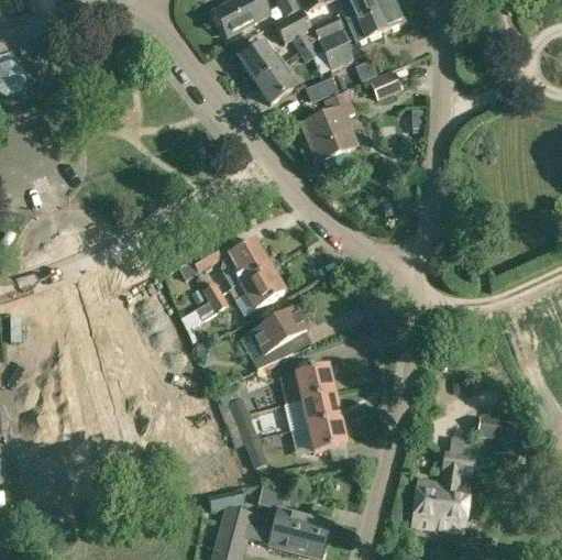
[(234,0),(213,11),(228,37),(270,15),(262,0),(234,0)]
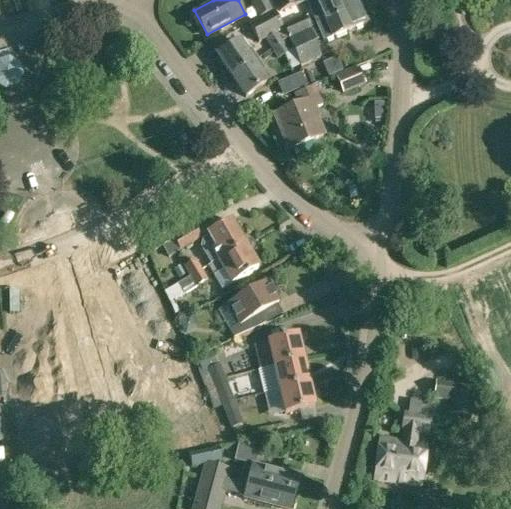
[(250,0),(259,16),(274,10),(274,9),(269,0),(250,0)]
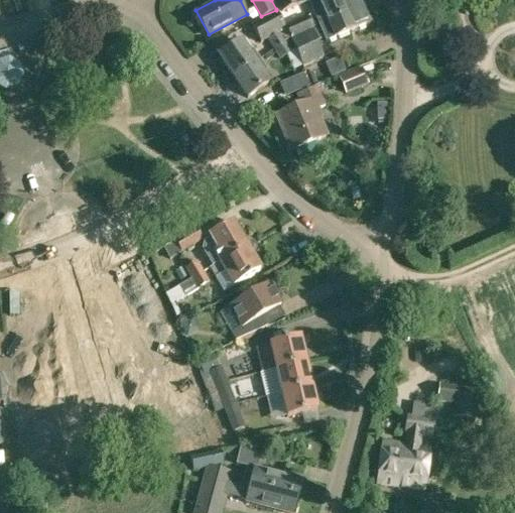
[(278,0),(283,10),(300,2),(299,0),(278,0)]
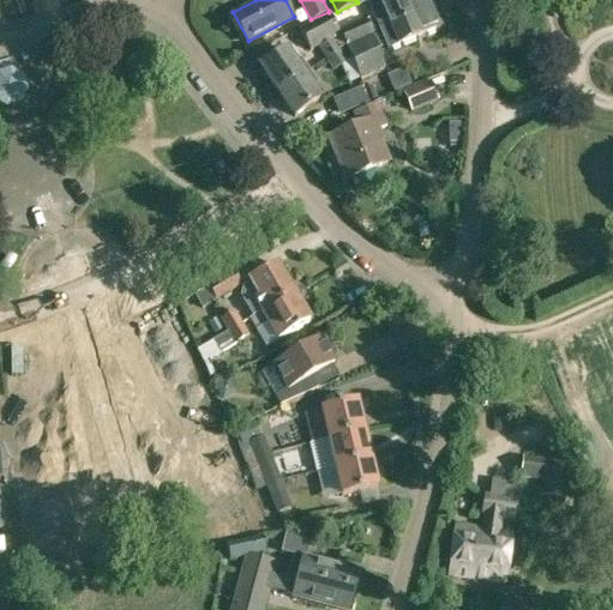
[(346,41),(347,46),(361,78),(388,66),(378,47),(388,43),(389,47),(442,24),(431,0),(412,0),(413,4),(396,11),(400,19),(380,26),(373,29),(346,41)]
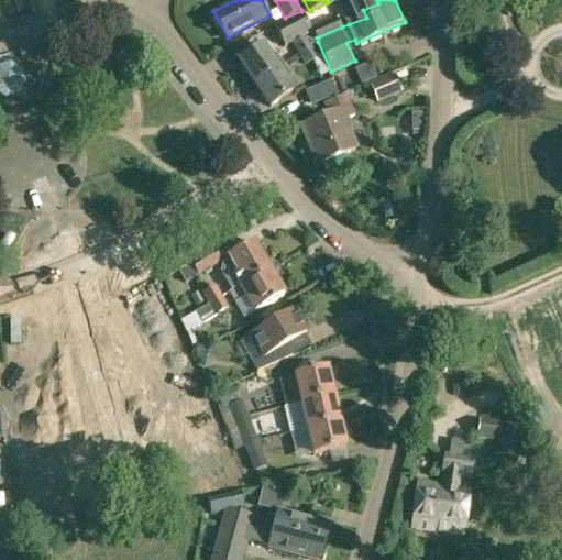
[(339,0),(349,24),(366,18),(363,10),(378,3),(377,0),(339,0)]
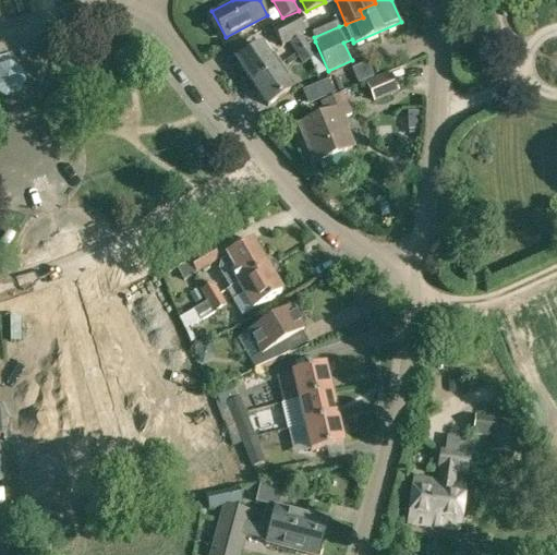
[(282,45),(290,40),(311,31),(311,29),(309,25),(309,24),(301,9),(299,10),(299,11),(282,17),(271,23),(282,45)]
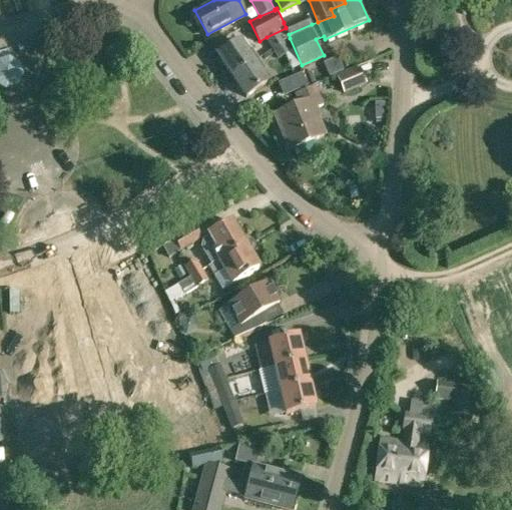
[(286,27),(286,28),(289,34),(312,24),(307,14),(284,23),(286,27)]
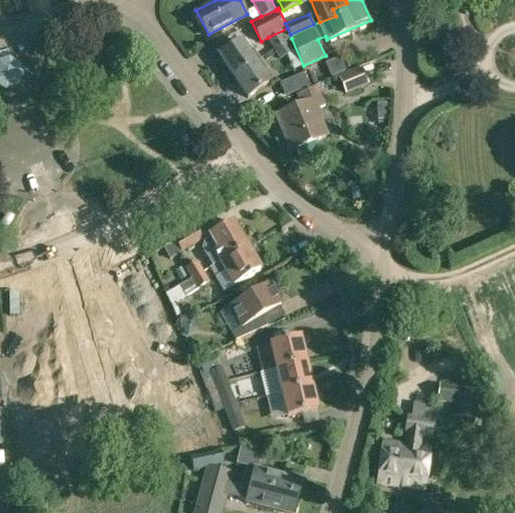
[(290,34),(287,28),(268,37),(275,48),(286,40),(290,38),(291,38),(290,34)]
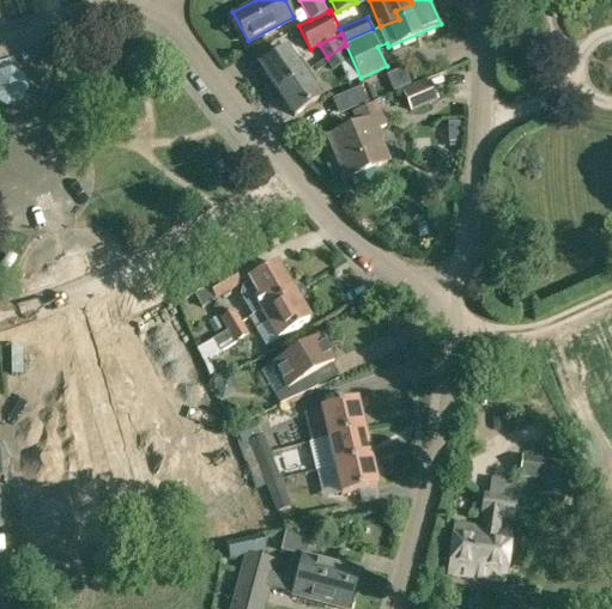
[(261,65),(278,90),(304,72),(288,48),(261,65)]
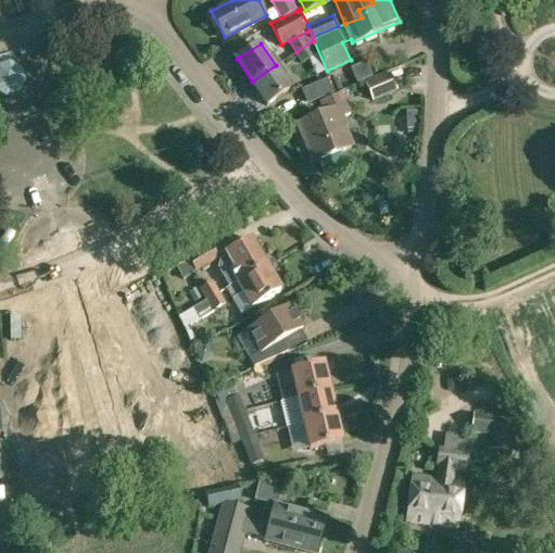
[(308,44),(297,52),(302,62),(315,52),(308,44)]
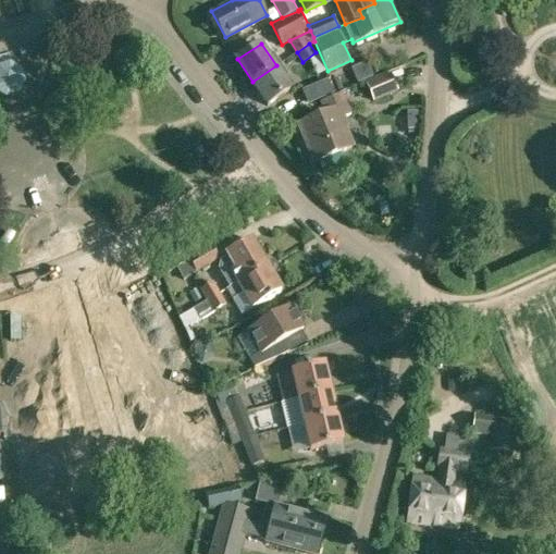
[(33,83),(22,58),(0,66),(0,87),(3,95),(33,83)]
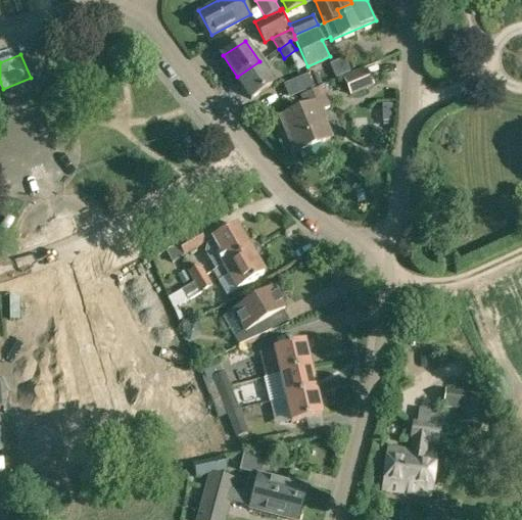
[(259,61),(237,77),(251,98),(274,83),(259,61)]
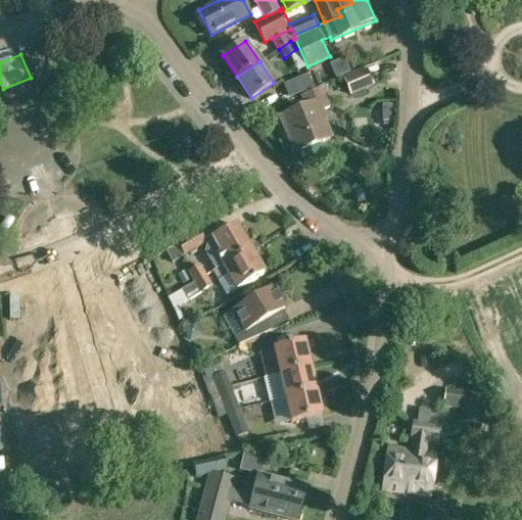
[(350,93),(374,84),(368,66),(343,77),(350,93)]
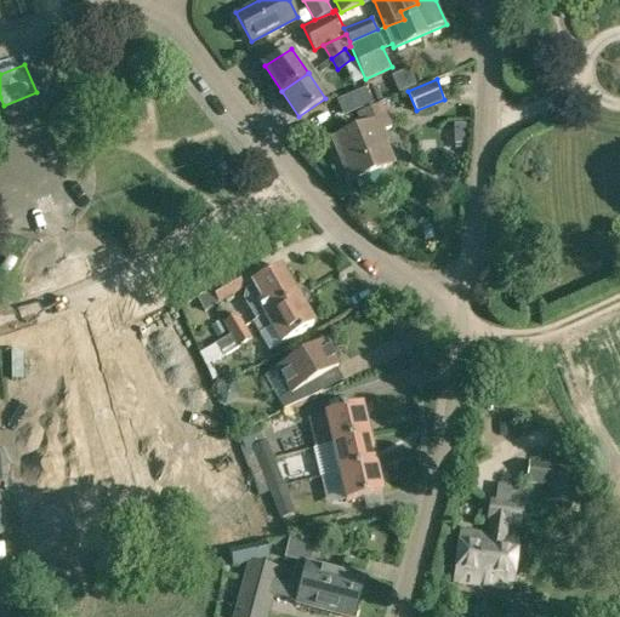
[(337,96),(343,113),(373,102),(365,85),(337,96)]
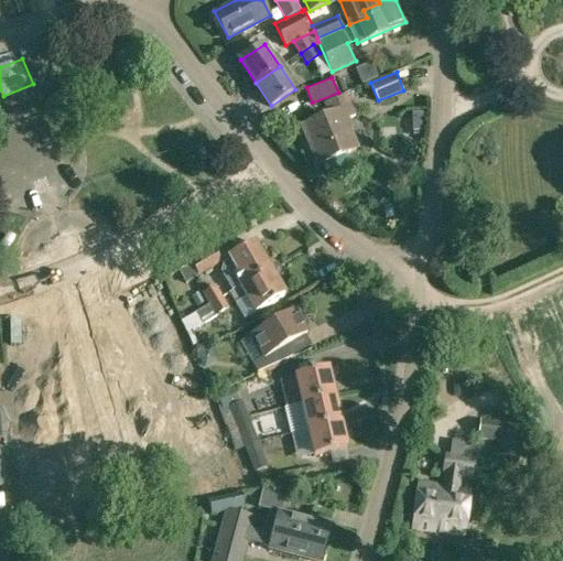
[(346,117),(357,112),(348,93),(326,103),(329,111),(302,123),(320,163),(358,148),(346,117)]
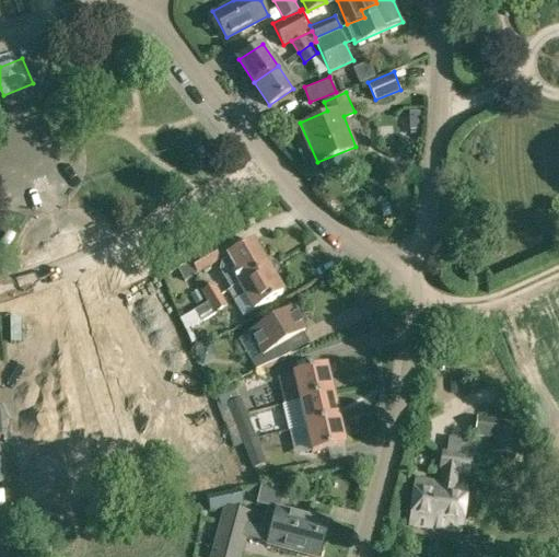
[(228,254),(243,280),(268,265),(253,239),(228,254)]
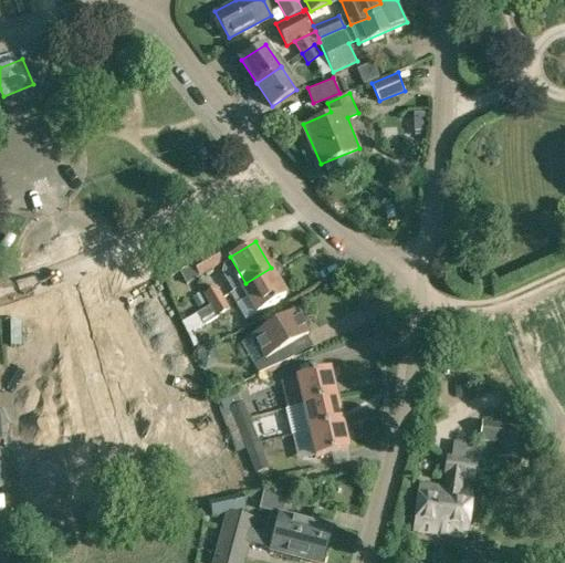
[(192,262),(200,275),(223,262),(216,249),(192,262)]
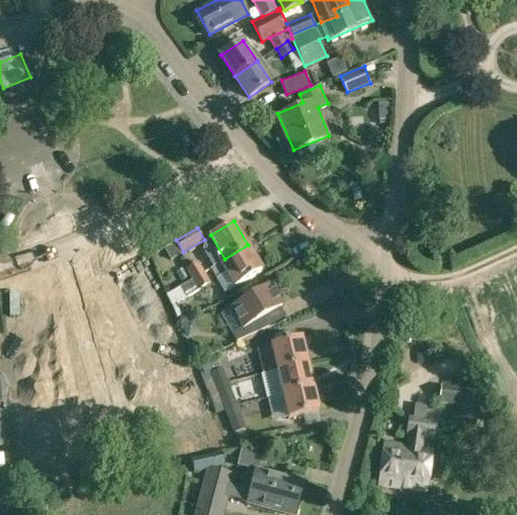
[(183,252),(176,240),(165,246),(165,247),(172,258),(183,252)]
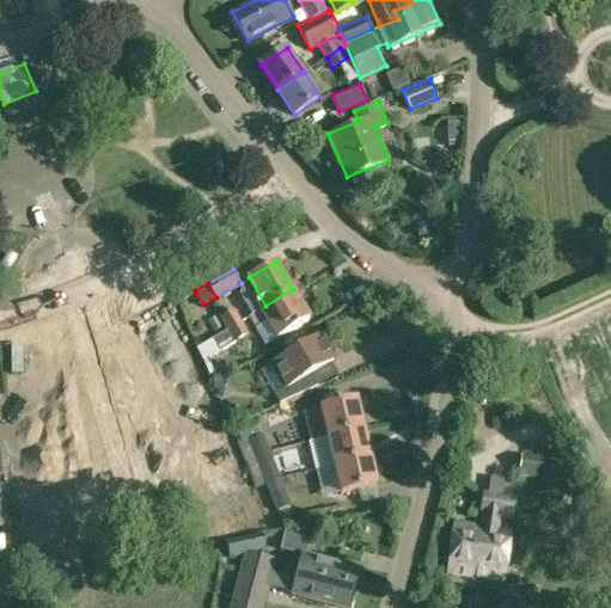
[(266,306),(251,314),(258,327),(274,318),(283,335),(311,318),(293,289),(266,306)]
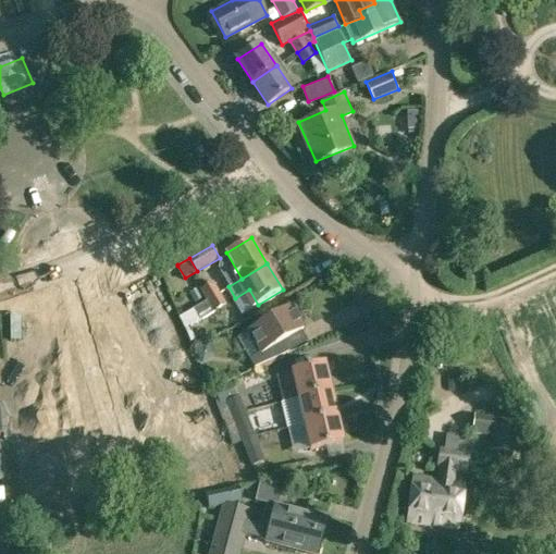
[(213,280),(200,288),(207,299),(221,292),(213,280)]
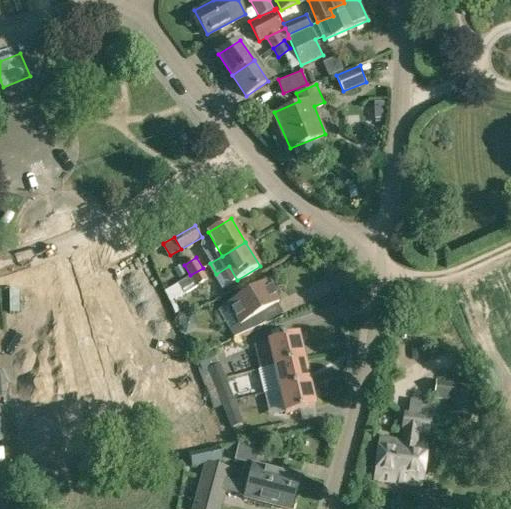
[(203,268),(190,275),(196,285),(209,278),(203,268)]
